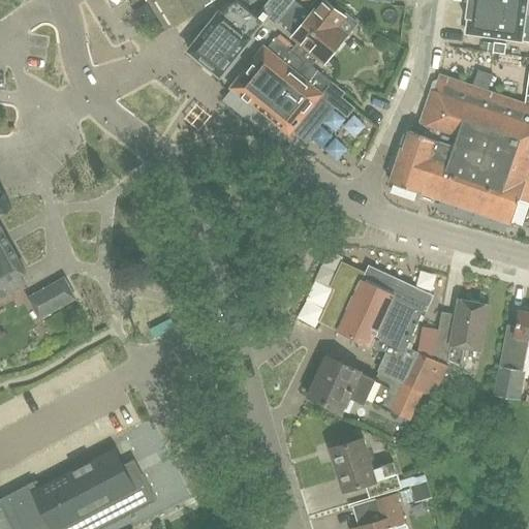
[(160,0),(176,25),(216,0),(160,0)]
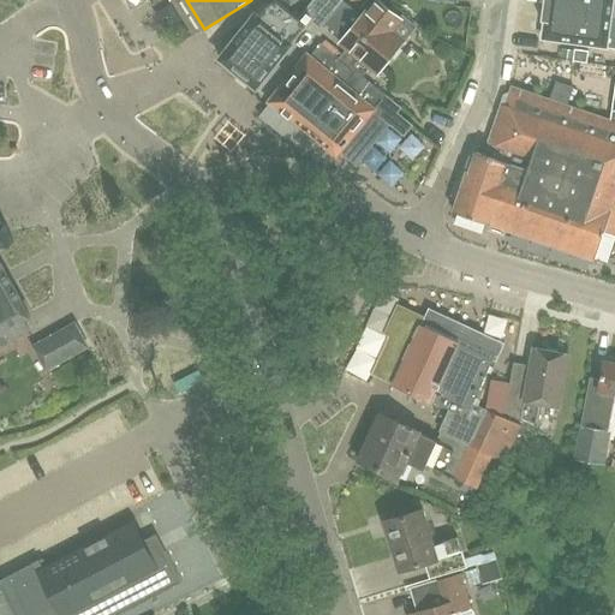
[(248,25),(221,58),(257,89),(309,25),(308,24),(312,18),(308,15),(303,21),(276,0),(275,0),(255,15),(256,17),(249,25),(248,25)]
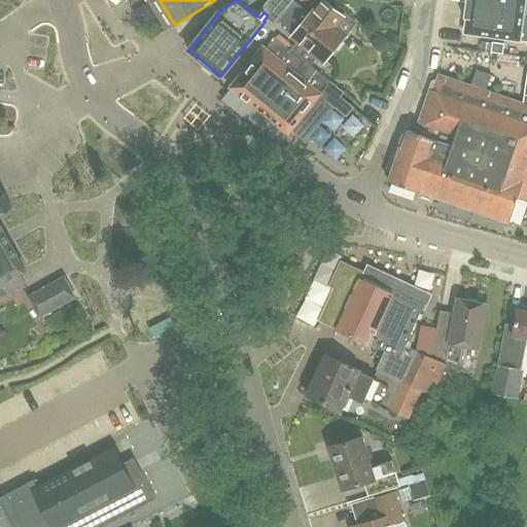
[(275,0),(287,9),(292,3),(293,0),(275,0)]
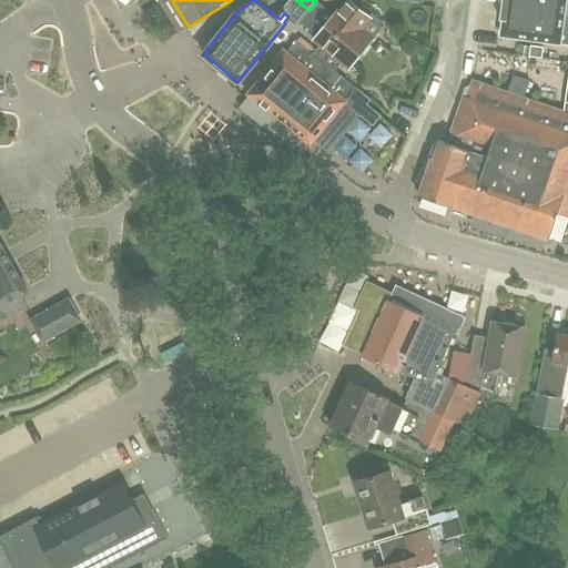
[(567,0),(507,0),(503,34),(559,42),(567,42),(567,0)]
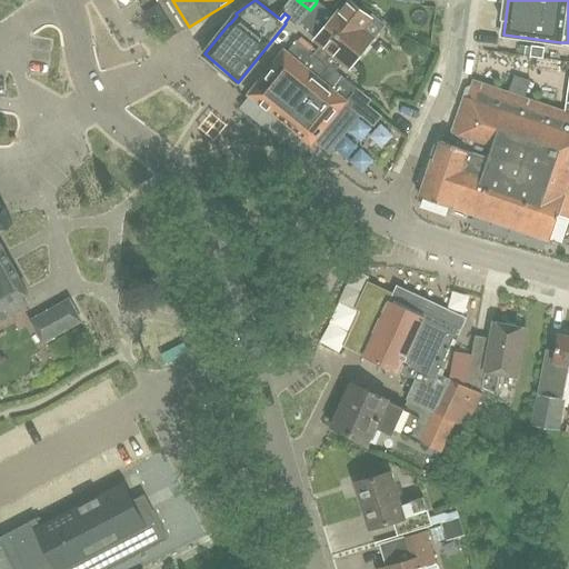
[(335,18),(316,3),(310,10),(300,22),(318,37),(317,39),(315,41),(321,46),(322,45),(345,62),(350,68),(373,40),(361,30),(371,18),(370,17),(350,1),(339,16),(337,13),(335,18)]
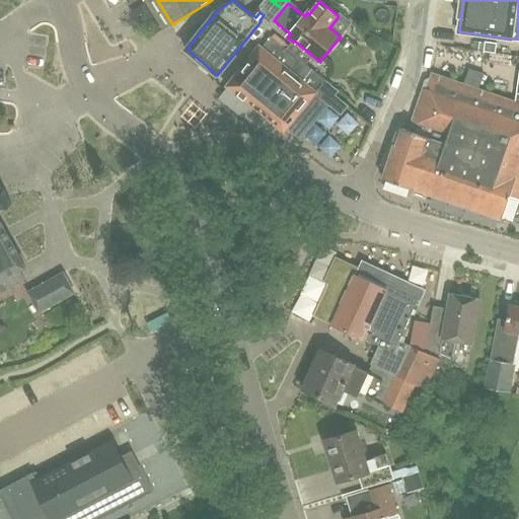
[(315,94),(326,82),(306,66),(314,57),(294,41),(293,42),(285,51),(281,48),(286,43),(275,33),(271,39),(271,40),(264,49),(260,46),(244,66),(229,85),(285,132),(286,130),(307,105),(318,116),(327,104),(315,94)]
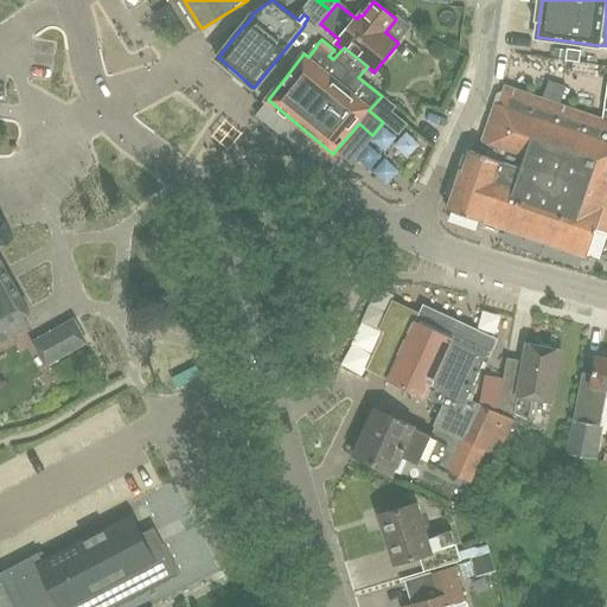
[(567,49),(566,61),(580,63),(581,51),(567,49)]
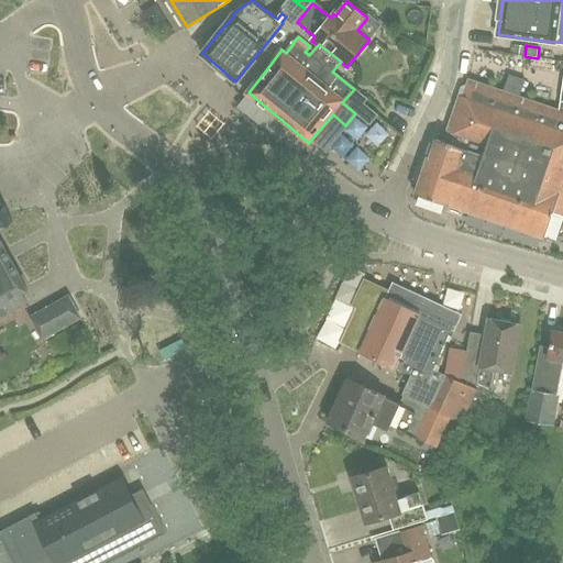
[(562,207),(562,73),(558,109),(519,96),(525,80),(508,75),(503,90),(471,79),(464,98),(460,97),(444,143),(438,141),(431,158),(429,158),(417,195),(449,206),(449,207),(467,212),(545,239),(554,212),(561,214),(562,207)]
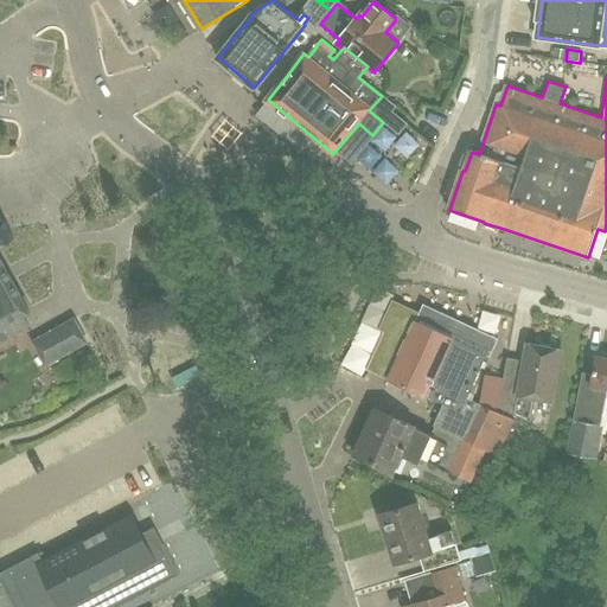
[(384,120),(398,133),(406,123),(391,112),(384,120)]
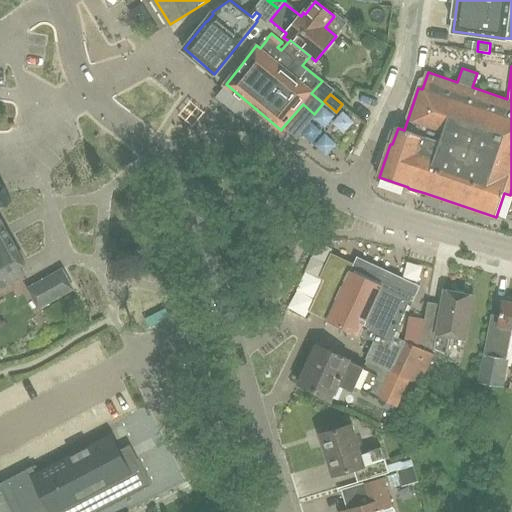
[(19,266),(24,264),(0,219),(0,207),(12,201),(4,186),(2,187),(0,183),(0,288),(24,275),(19,266)]
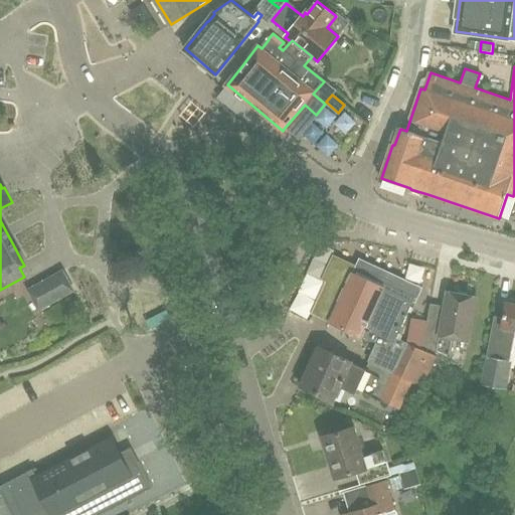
[(307,267),(319,271),(325,255),(313,251),(307,267)]
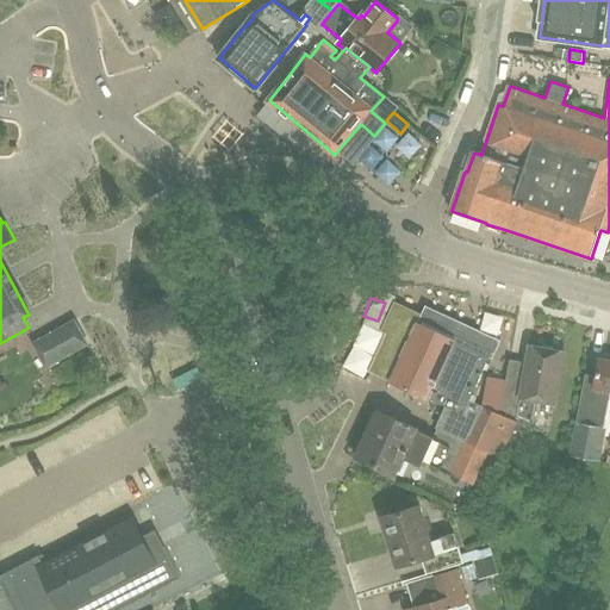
[(36,341),(32,343),(45,367),(86,346),(87,344),(74,321),(36,341)]
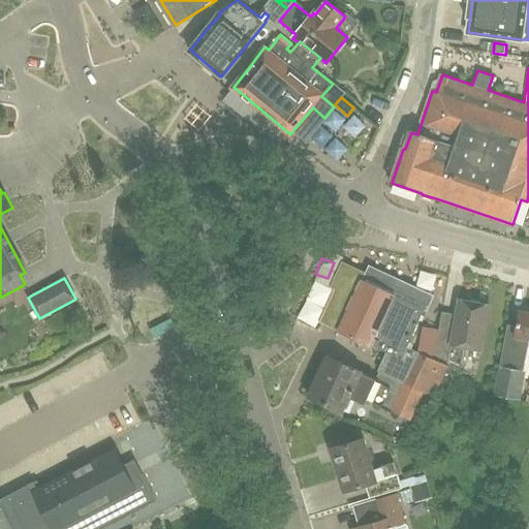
[(402,361),(426,310),(363,281),(339,332),(402,361)]
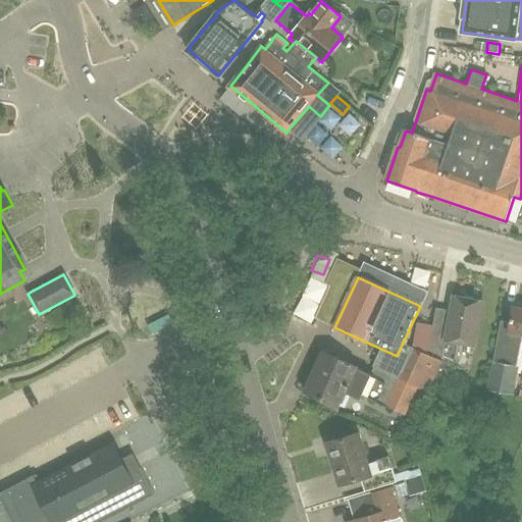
[(313,311),(320,292),(302,284),(295,304),(313,311)]
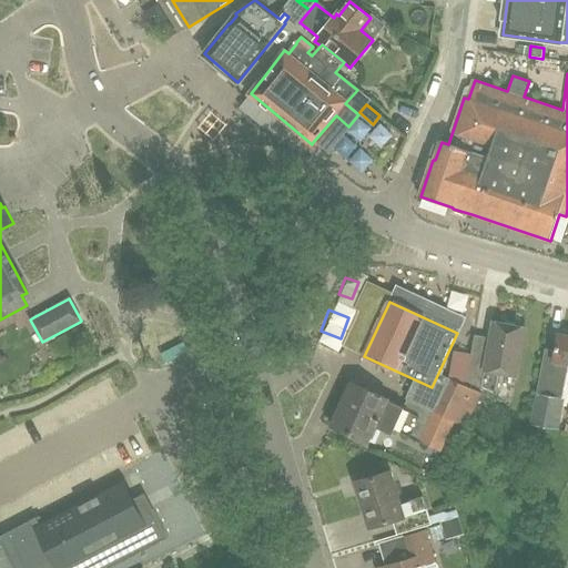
[(487,361),(472,357),(467,382),(495,395),(498,395),(501,374),(516,376),(525,328),(517,327),(515,323),(506,322),(503,324),(495,323),(487,361)]
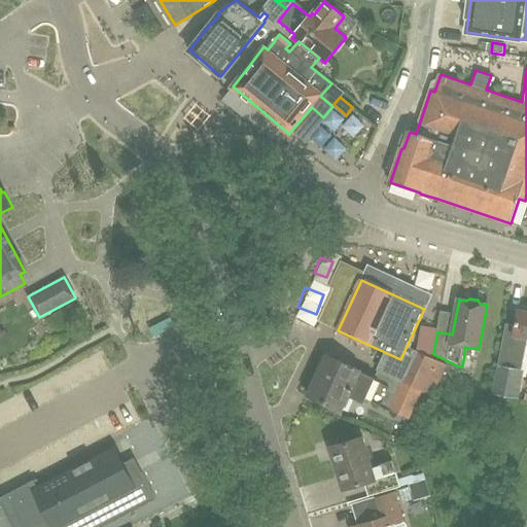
[(499,364),(522,369),(526,341),(526,311),(519,310),(514,336),(502,334),(497,364),(499,364)]
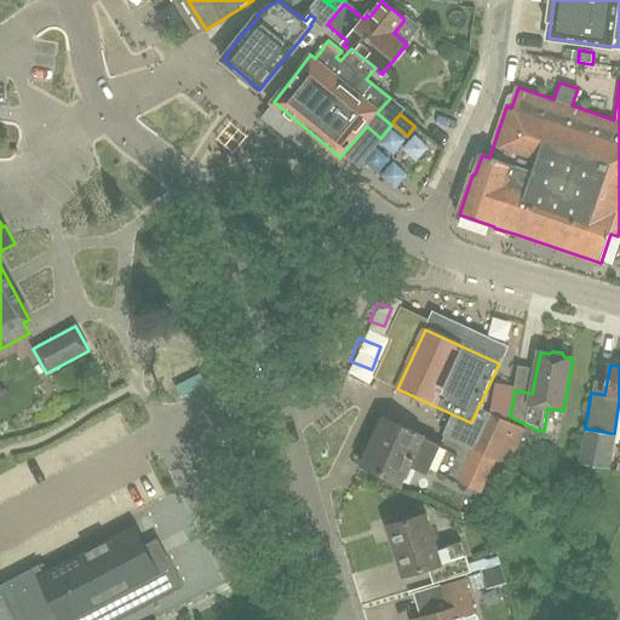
[(514,423),(489,412),(471,449),(495,461),(509,466),(526,430),(514,423)]
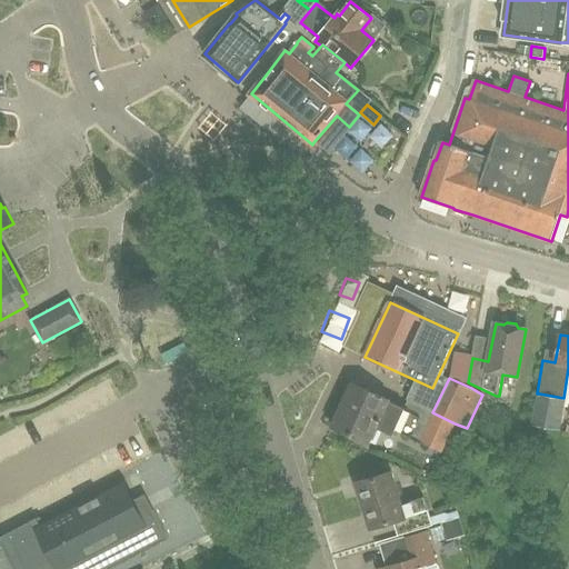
[(388,401),(351,385),(332,428),(368,443),(375,428),(392,436),(395,429),(441,451),(455,423),(432,412),(431,416),(407,405),(405,409),(388,401)]
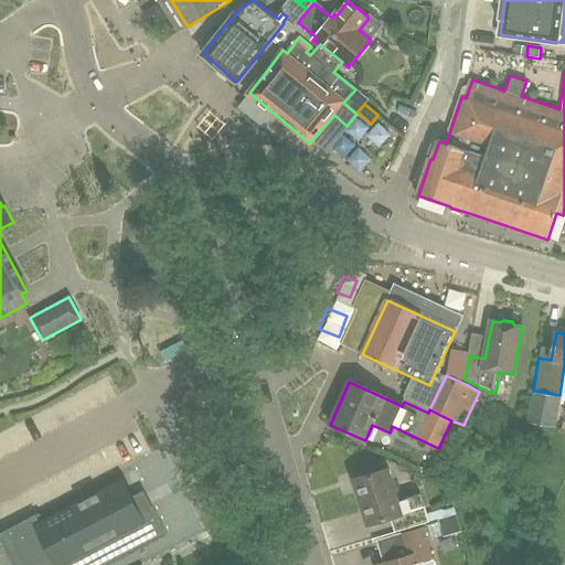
[(560,395),(535,391),(533,391),(528,422),(556,427),(562,396),(560,395)]
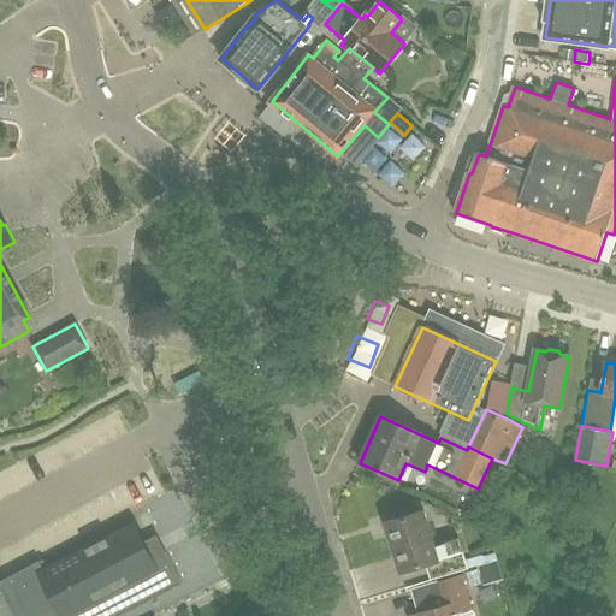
[(431,579),(468,568),(460,539),(433,546),(422,510),(388,521),(402,569),(426,563),(431,579)]
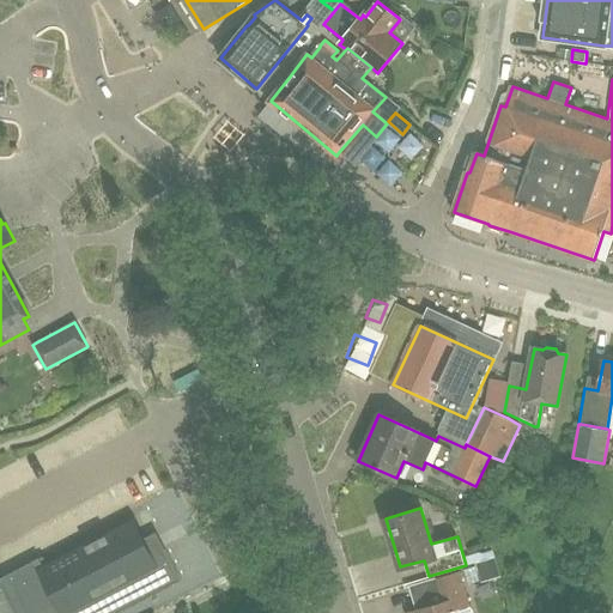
[(119,612),(181,581),(164,550),(155,554),(146,538),(138,541),(128,522),(47,564),(43,566),(40,560),(38,558),(0,577),(0,586),(10,605),(13,612),(119,612)]
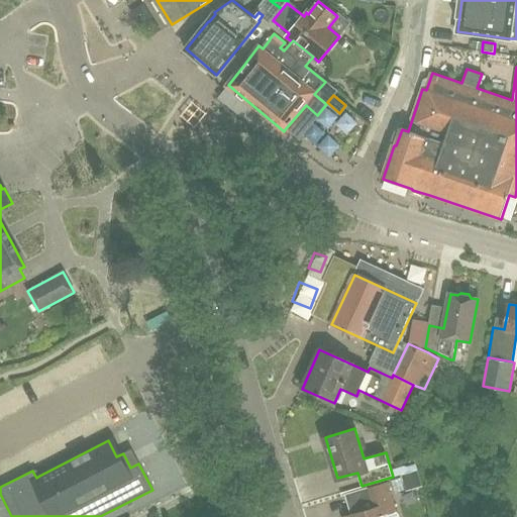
[(416,470),(400,476),(404,487),(420,482),(416,470)]
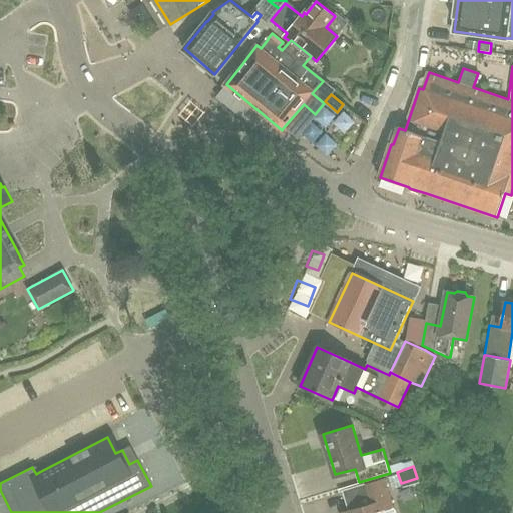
[(369,505),(349,511),(346,512),(381,512),(380,508),(392,505),(384,479),(363,485),(369,505)]
